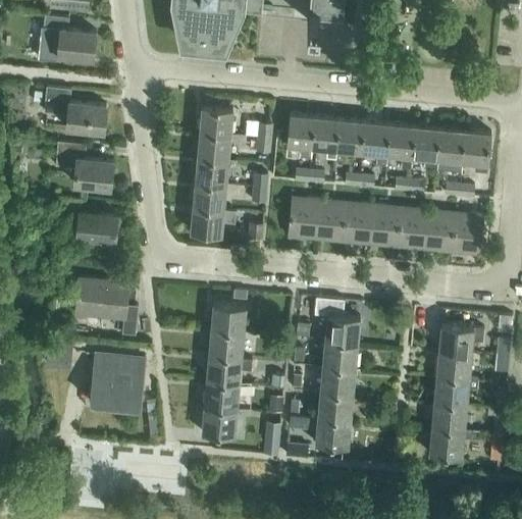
[(184,45),(222,49),(240,11),(261,14),(262,0),(312,0),(311,15),(307,14),(307,22),(319,24),(319,20),(343,22),(345,0),(174,0),(174,2),(184,45)]
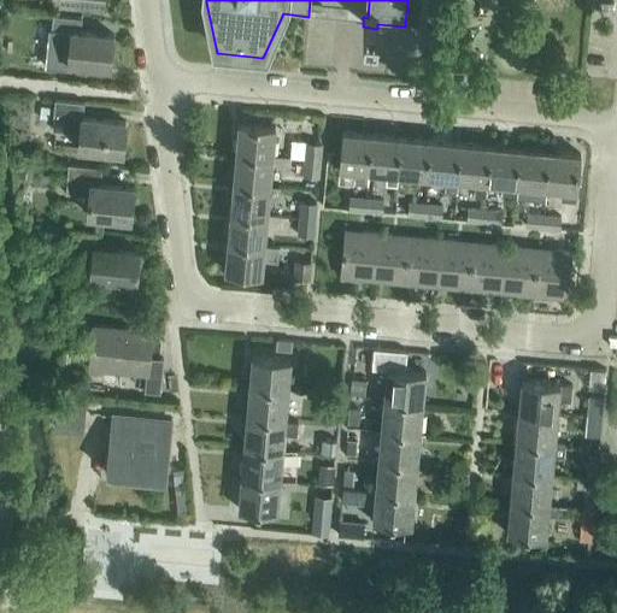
[(81,13),(82,5),(70,4),(69,12),(81,13)]
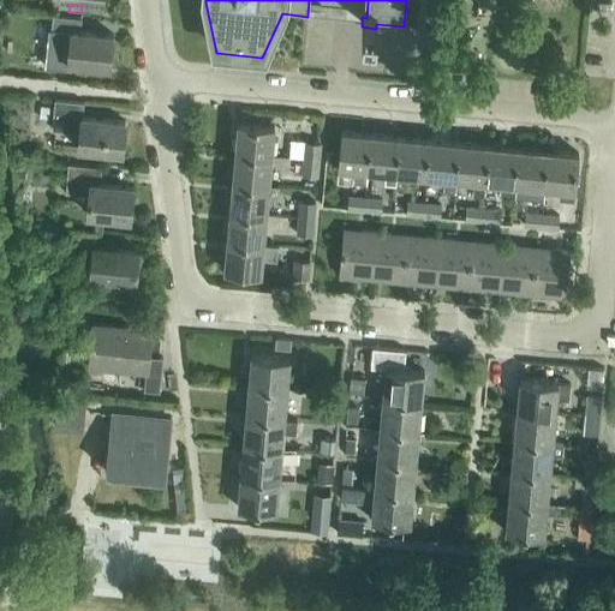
[(113,39),(81,35),(82,21),(53,18),(51,43),(69,46),(66,65),(111,70),(113,39)]
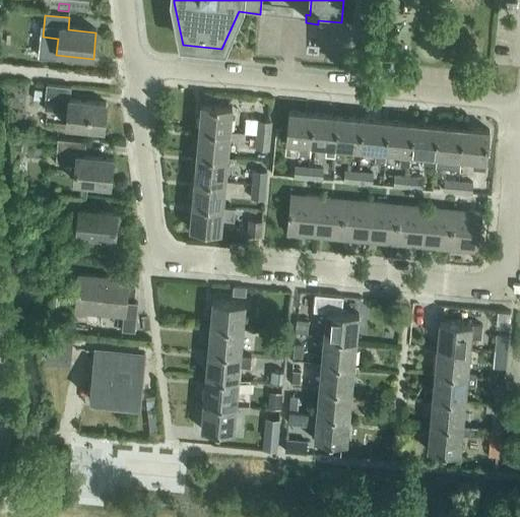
[(106,106),(69,102),(71,89),(46,86),(44,112),(68,115),(66,128),(103,132),(106,106)]
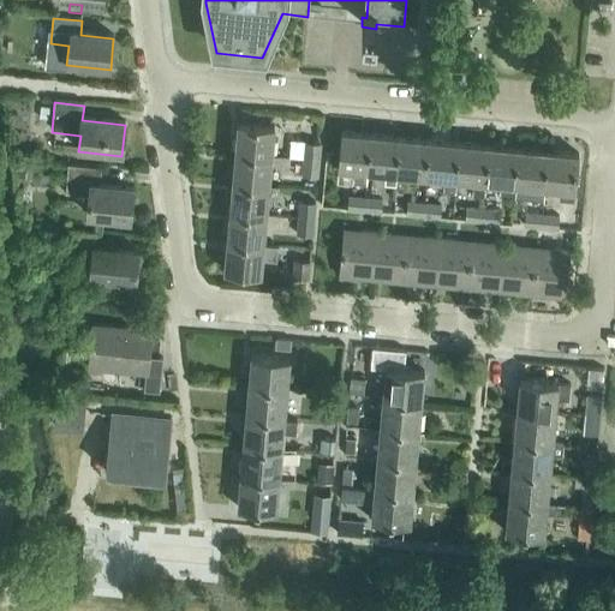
[(41,108),(39,120),(48,121),(49,109),(41,108)]
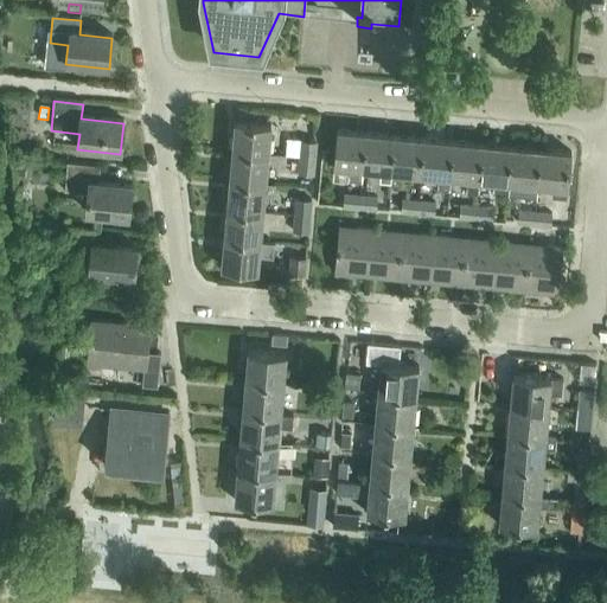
[(232,153),(269,156),(272,127),(235,123),(232,153)]
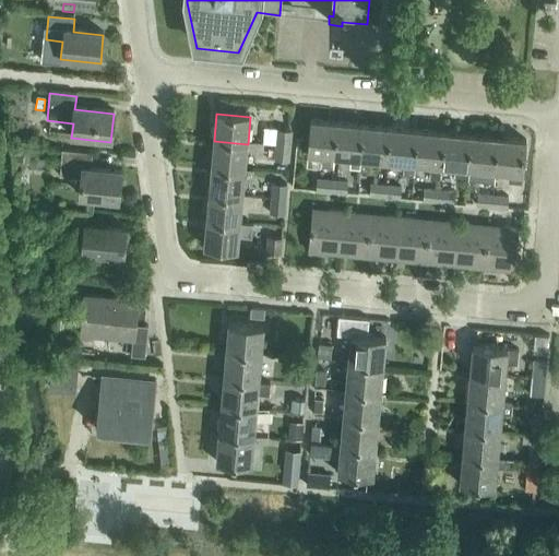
[(307,155),(324,156),(334,157),(337,125),(310,122),(307,155)]
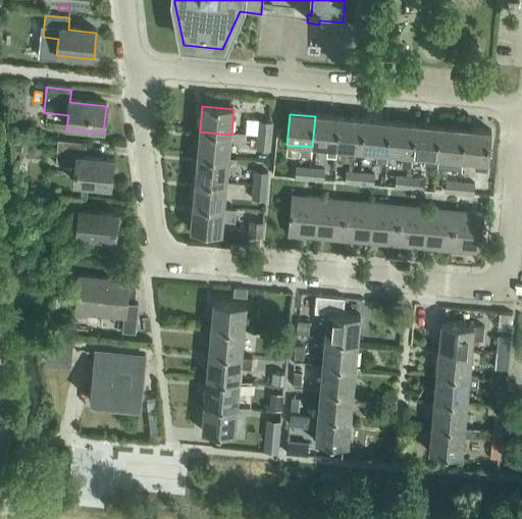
[(315,116),(312,147),(337,149),(341,119),(315,116)]
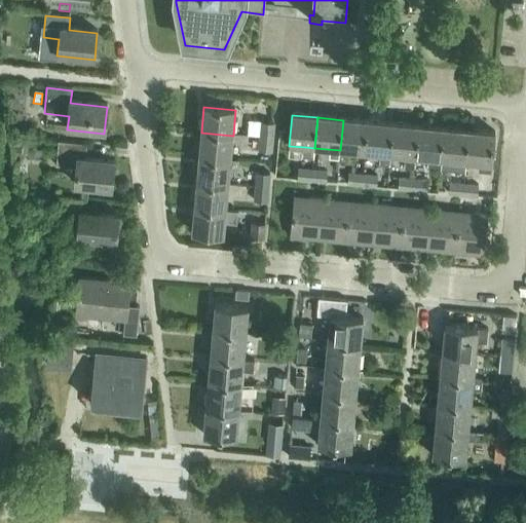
[(343,120),(340,150),(365,153),(368,122),(343,120)]
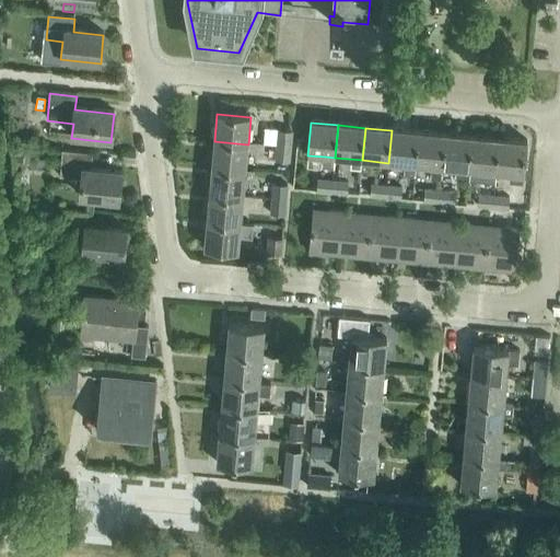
[(392,130),(388,163),(416,165),(419,132),(392,130)]
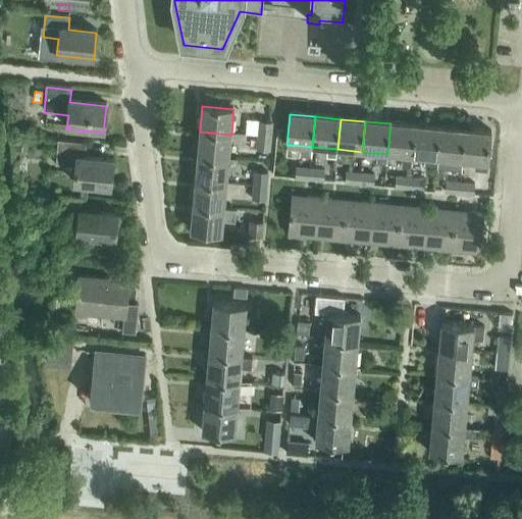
[(258,123),(257,137),(270,139),(271,124),(258,123)]
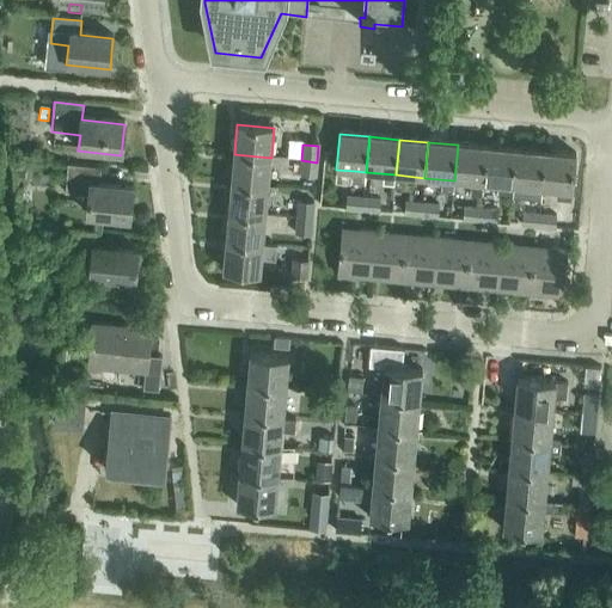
[(458,145),(454,180),(471,182),(470,197),(482,198),(484,183),(483,183),(487,148),(458,145)]
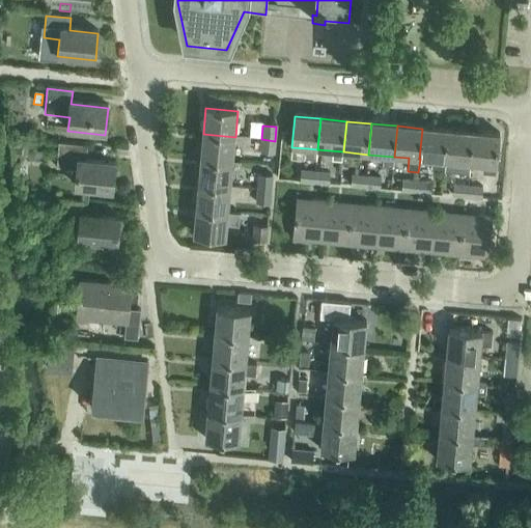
[(419,159),(420,159),(432,160),(431,170),(445,171),(446,162),(445,162),(448,131),(422,129),(419,159)]
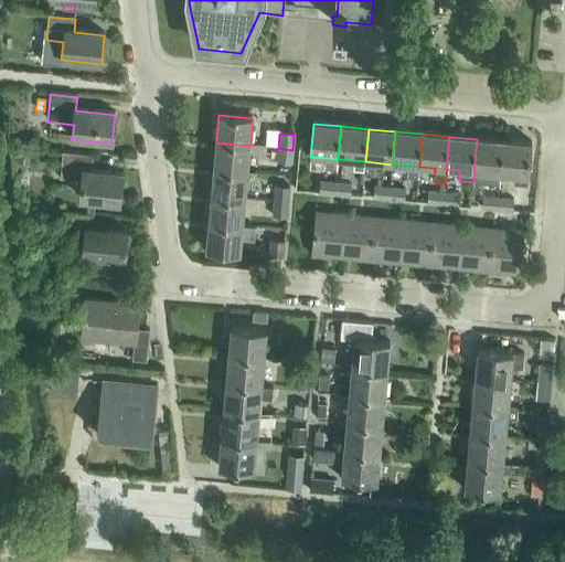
[(475,172),(487,173),(486,184),(500,186),(501,175),(503,141),(477,139),(473,172),(475,172)]
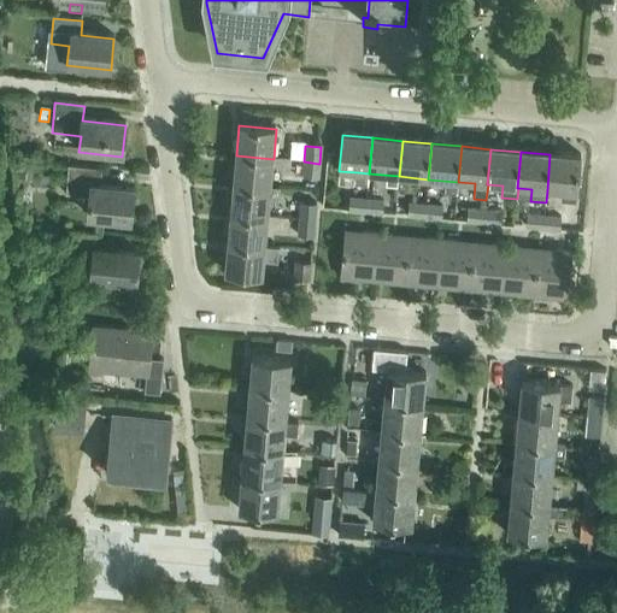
[(547,190),(552,190),(551,204),(566,205),(568,192),(577,193),(581,158),(550,154),(547,190)]
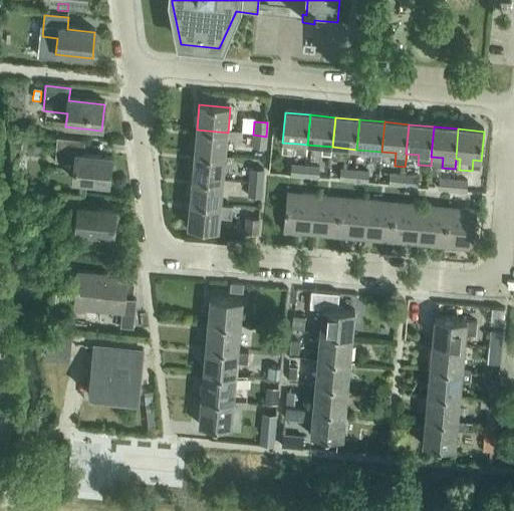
[(228,133),(197,130),(195,155),(225,158),(228,133)]
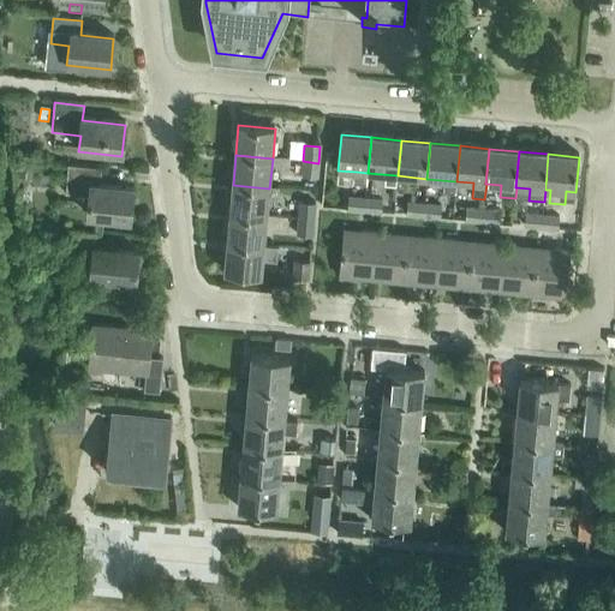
[(318,163),(303,161),(302,179),(317,180),(318,163)]
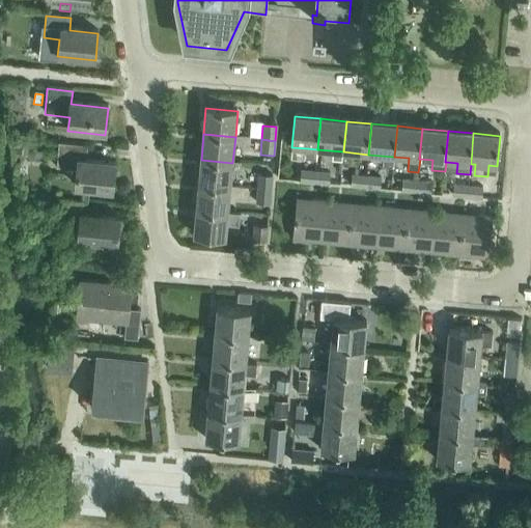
[(17,144),(16,155),(27,156),(28,145),(17,144)]
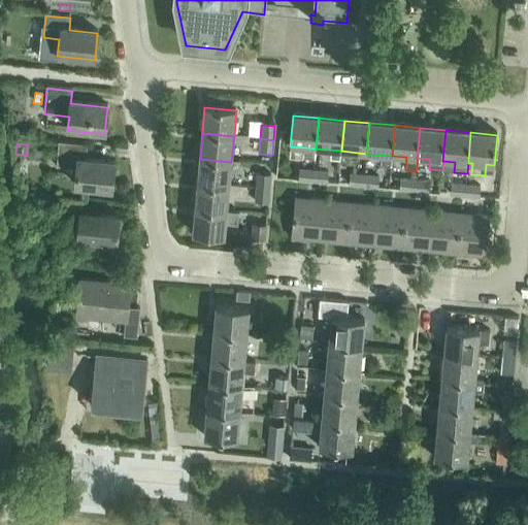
[(111,191),(114,163),(86,161),(87,148),(59,145),(57,170),(76,172),(74,187),(111,191)]
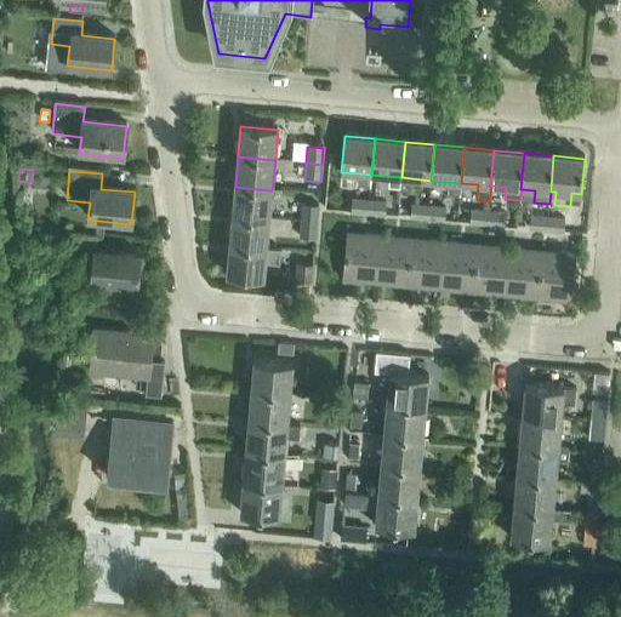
[(272,190),(235,187),(232,217),(269,221),(271,204),(279,205),(280,192),(272,190)]
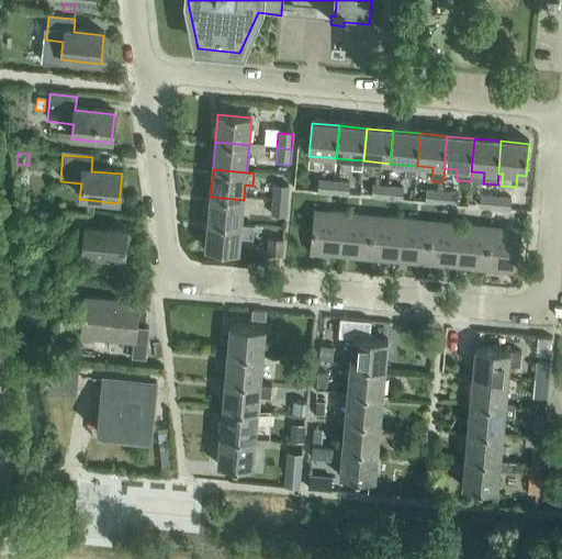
[(333,196),(334,182),(318,180),(317,193),(333,196)]
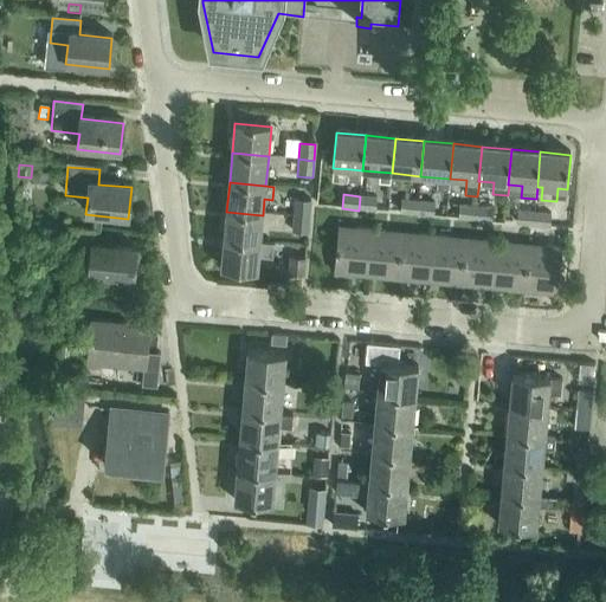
[(360,196),(359,211),(375,212),(376,198),(360,196)]
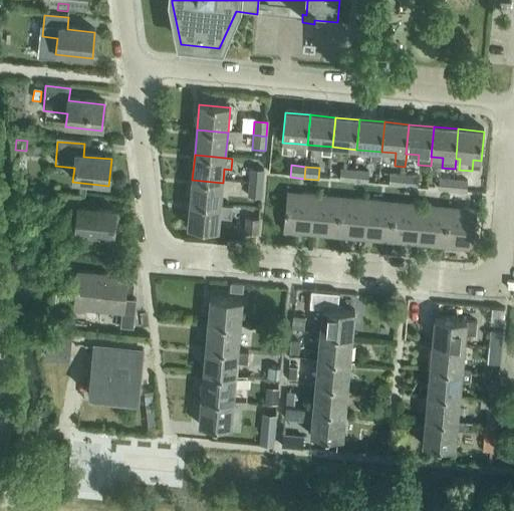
[(353,183),(354,171),(340,170),(339,182),(353,183)]
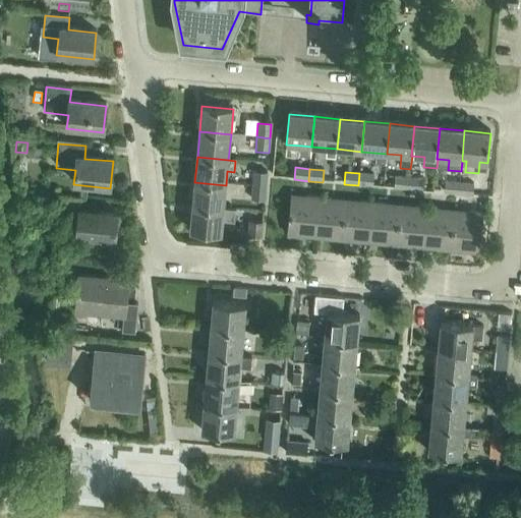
[(253,173),(252,187),(266,188),(267,174),(253,173)]
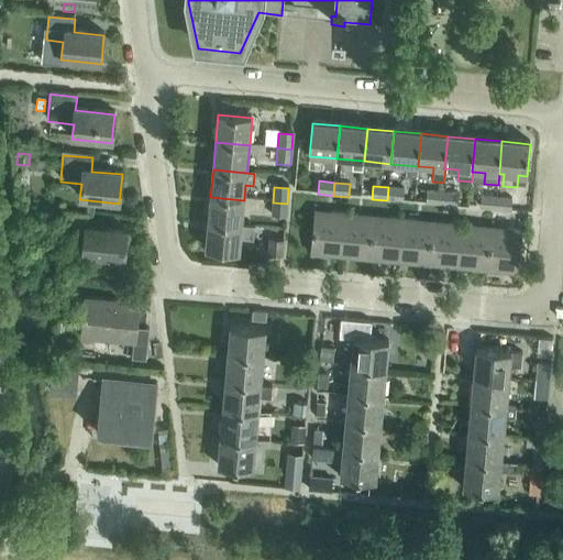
[(388,187),(387,200),(403,201),(404,188),(388,187)]
